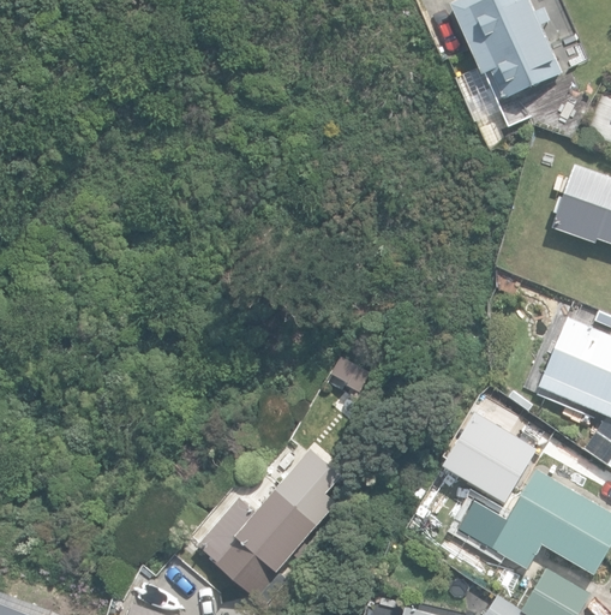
[(490,71),(502,97),(559,73),(539,24),(547,21),(541,9),(533,12),(527,0),(454,0),(449,3),(480,75),(490,71)]
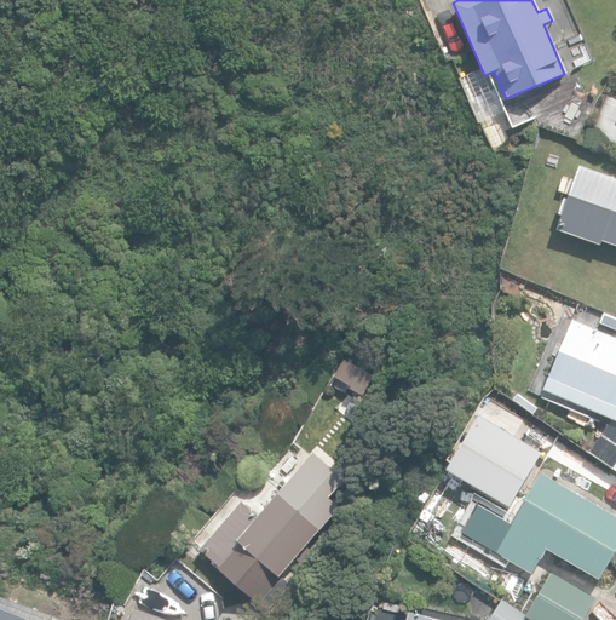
[(602,240),(615,245),(615,177),(579,164),(556,229),(599,245),(602,240)]
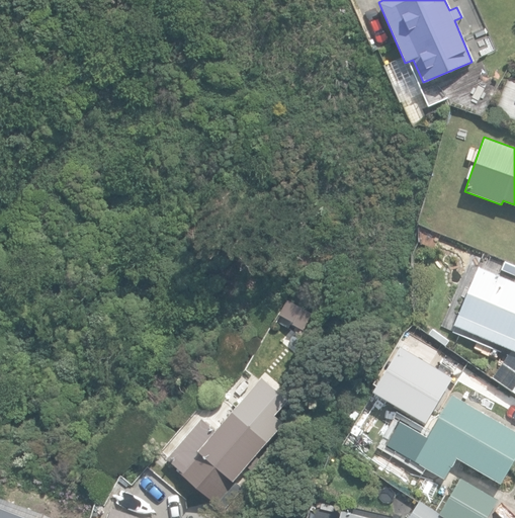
[(453,325),(514,350),(514,281),(478,266),(453,325)]
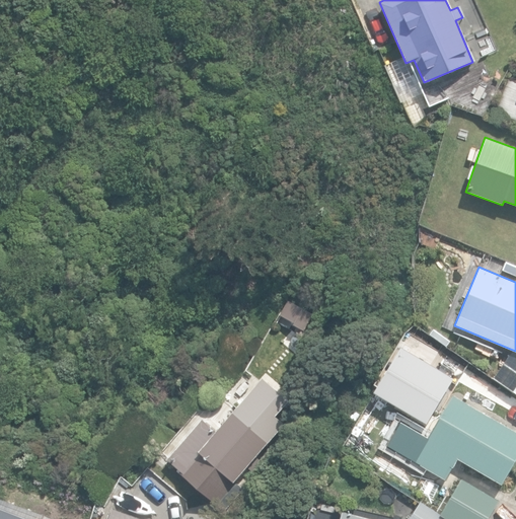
[(456,458),(502,485),(515,459),(515,431),(452,394),(414,461),(444,479),(456,458)]
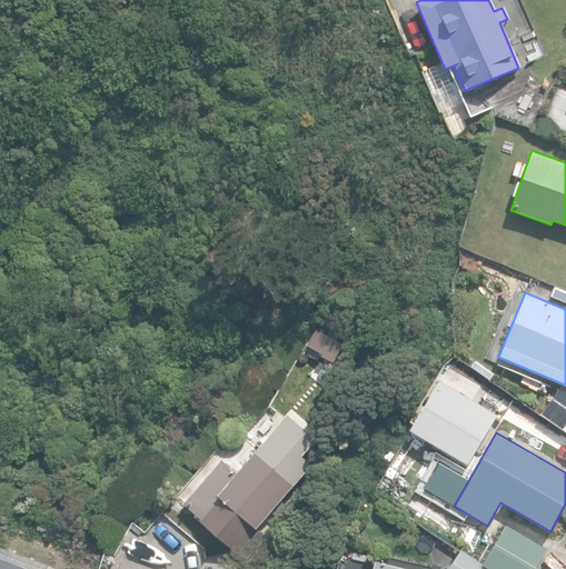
[(219,458),(180,502),(239,553),(272,515),(278,519),(289,506),(286,501),(305,479),(261,442),(236,472),(219,458)]
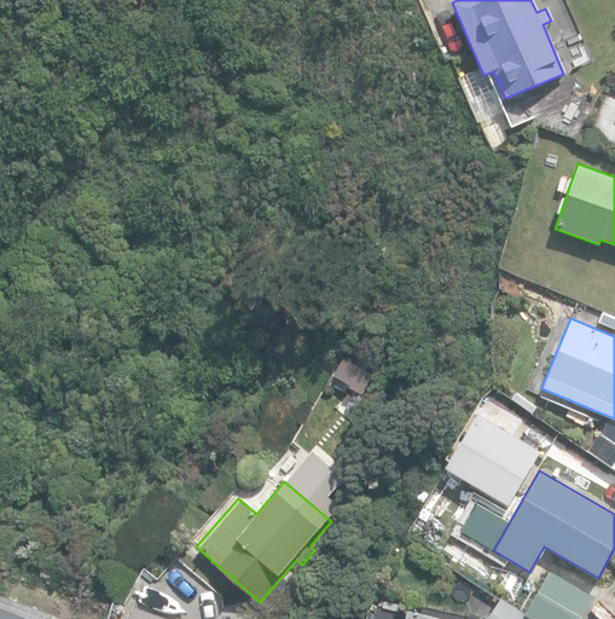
[(578,618),(591,596),(546,570),(522,612),(533,618),(578,618)]
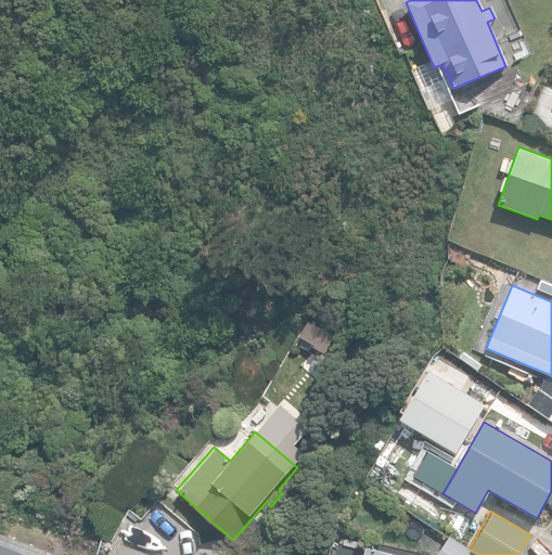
[(128,545),(140,550),(144,538),(132,533),(128,545)]
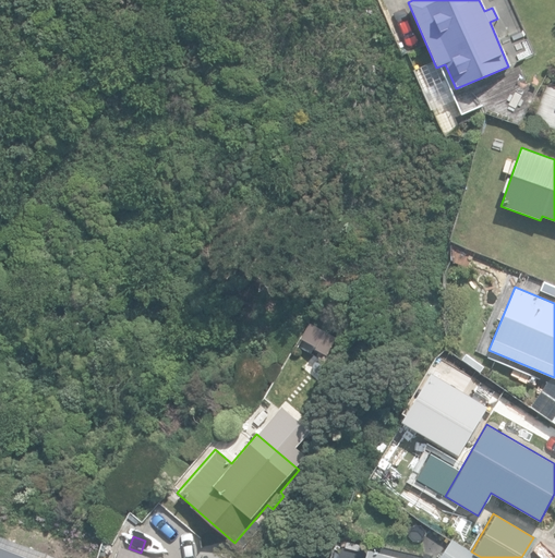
[(438,557),(477,557),(450,541),(438,557)]
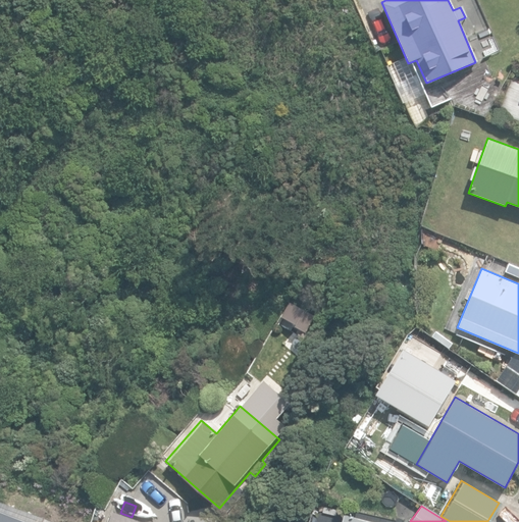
[(108,521),(140,521),(111,512),(108,521)]
